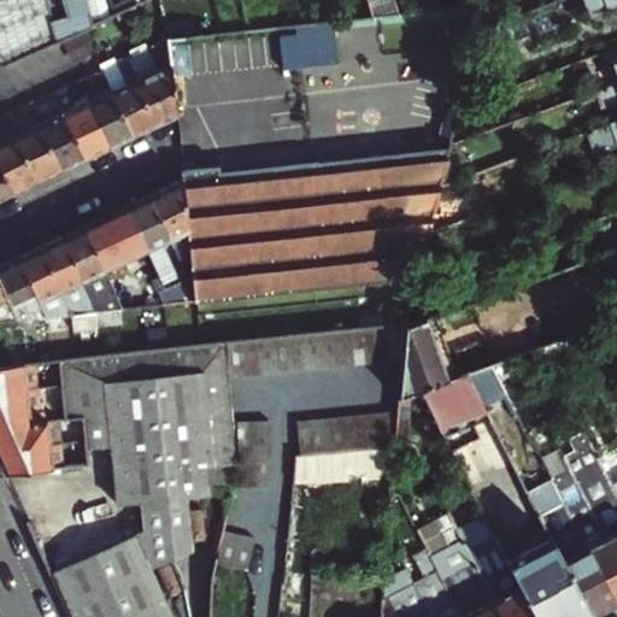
[(0,0),(0,51),(5,64),(93,25),(87,7),(84,0),(0,0)]
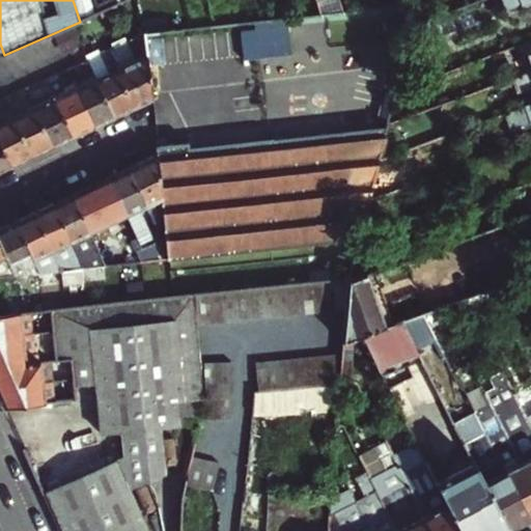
[(99,12),(118,3),(117,0),(106,0),(96,3),(99,12)]
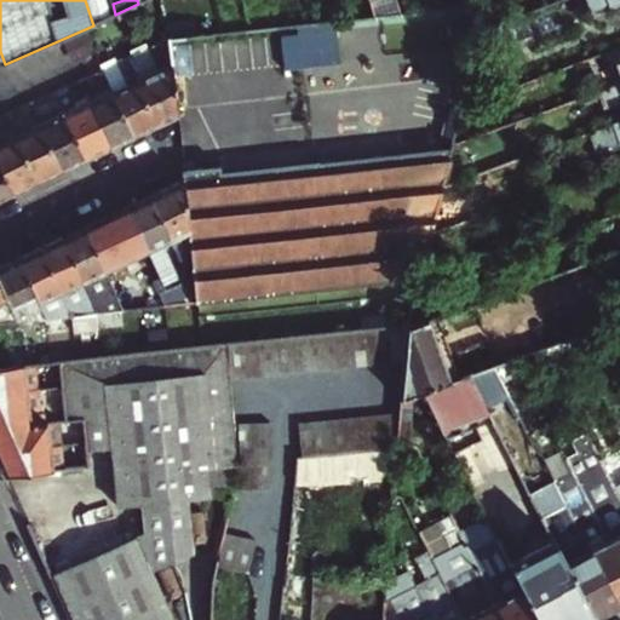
[(619,0),(589,0),(592,11),(609,5),(610,7),(619,4),(619,0)]
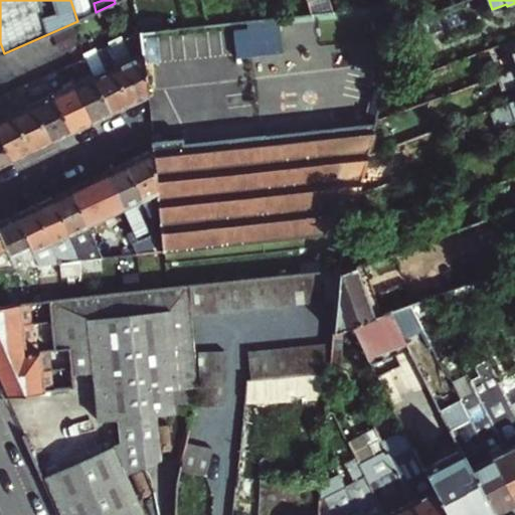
[(81,3),(72,6),(77,21),(87,16),(81,3)]
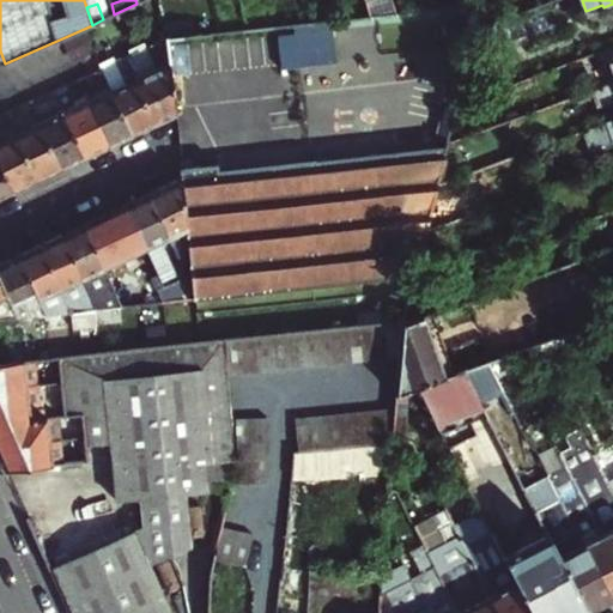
[(168,42),(137,55),(146,77),(137,82),(158,125),(175,116),(168,42)]
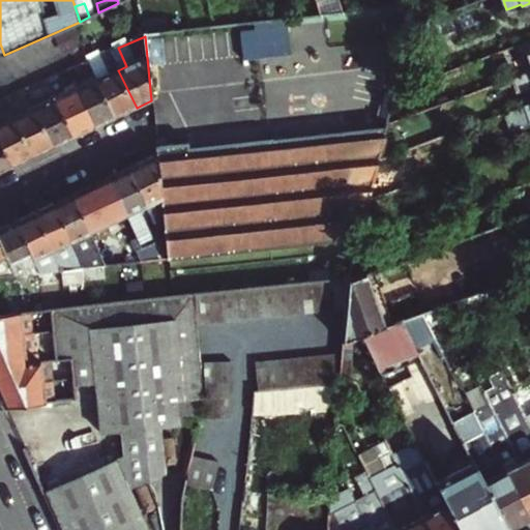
[(126,66),(118,48),(88,62),(115,118),(137,108),(118,70),(126,66)]
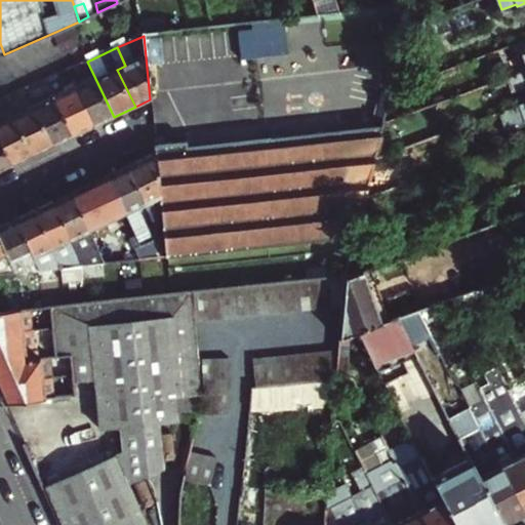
[(524,71),(524,50),(521,52),(523,59),(507,66),(510,76),(524,71)]
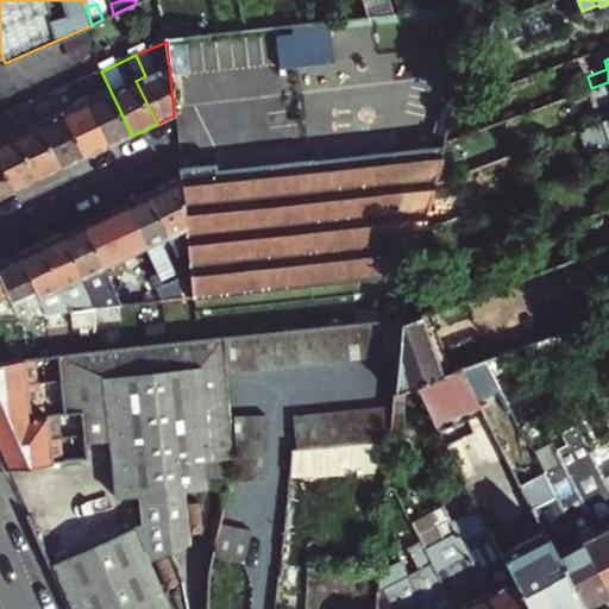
[(132,136),(101,71),(79,81),(110,146),(132,136)]
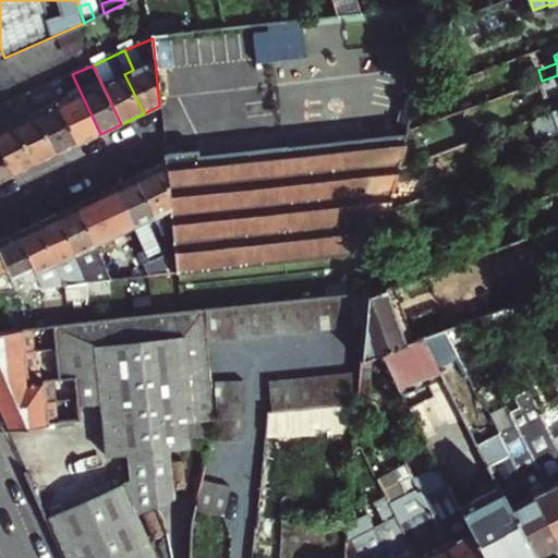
[(100,134),(72,74),(49,84),(77,144),(100,134)]
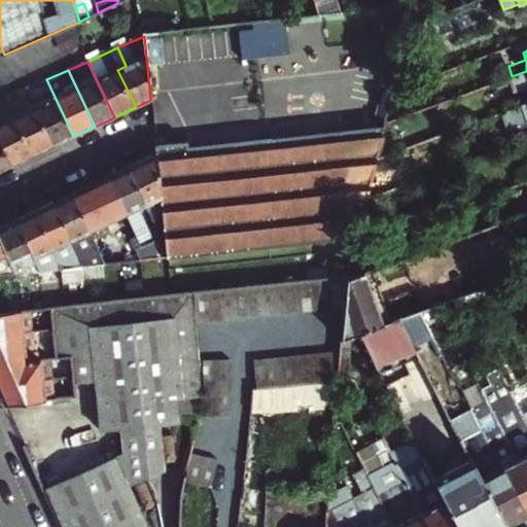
[(526,71),(512,76),(508,77),(515,93),(526,89),(526,71)]
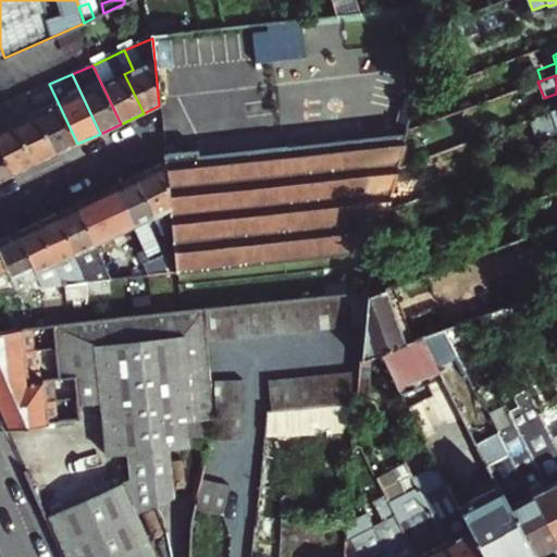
[(77,144),(49,84),(46,86),(27,94),(57,155),(77,144)]
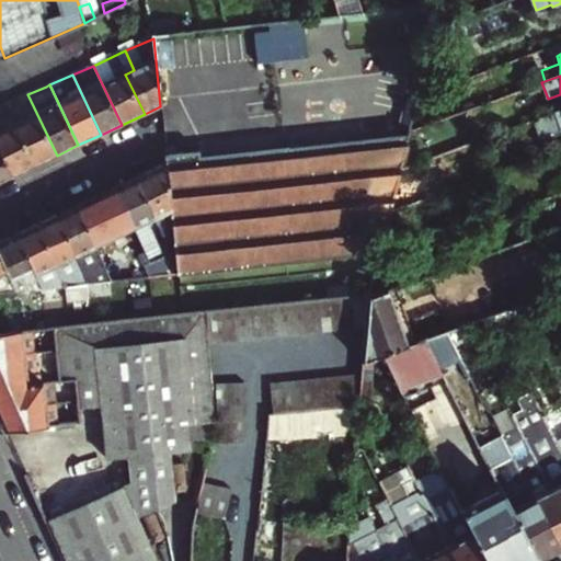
[(27,94),(6,104),(35,165),(57,156),(27,94)]
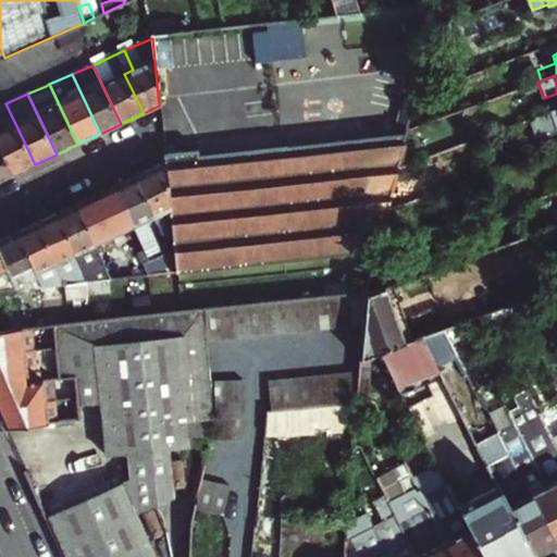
[(0,148),(12,175),(35,164),(5,103),(0,106),(0,148)]
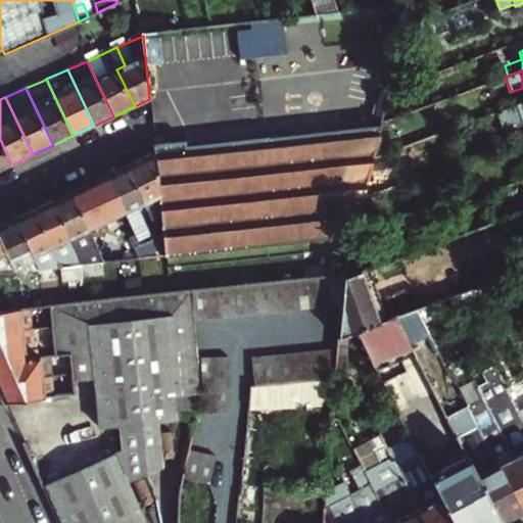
[(522,104),(498,114),(504,126),(522,119),(522,104)]
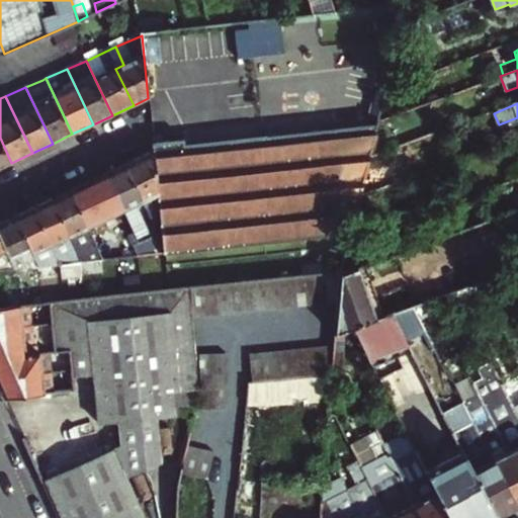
[(352,230),(378,121),(186,145),(185,139),(153,143),(154,151),(158,196),(163,252),(352,230)]
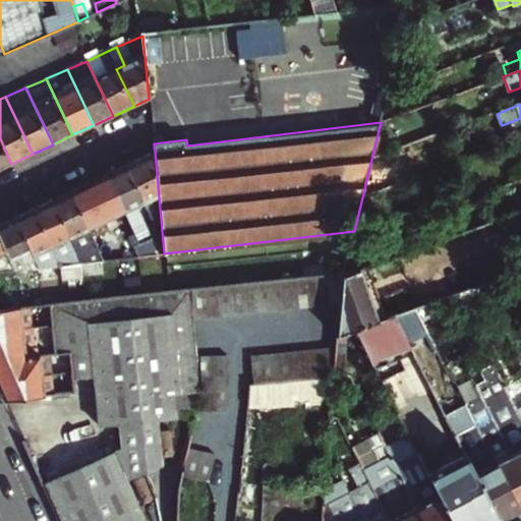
[(0,168),(11,164),(0,138),(0,168)]
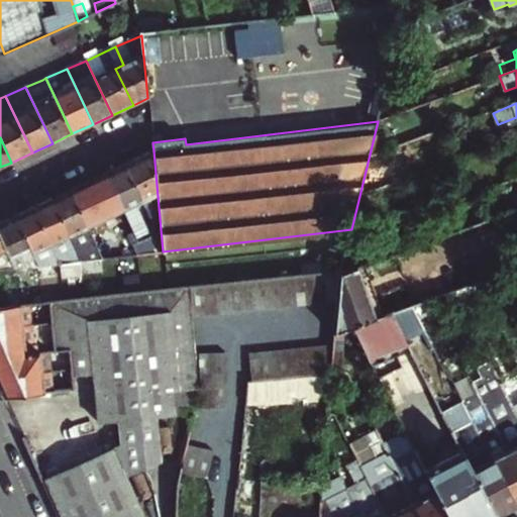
[(153,150),(126,164),(143,202),(158,196),(153,150)]
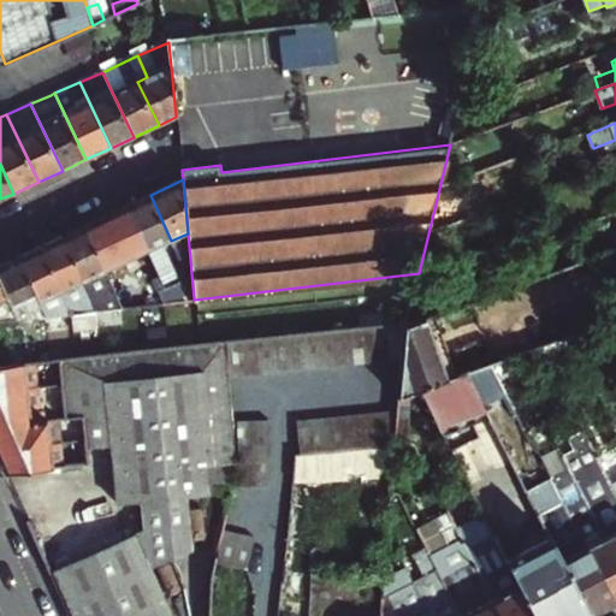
[(150,195),(128,206),(163,279),(176,273),(170,260),(163,244),(171,241),(150,195)]
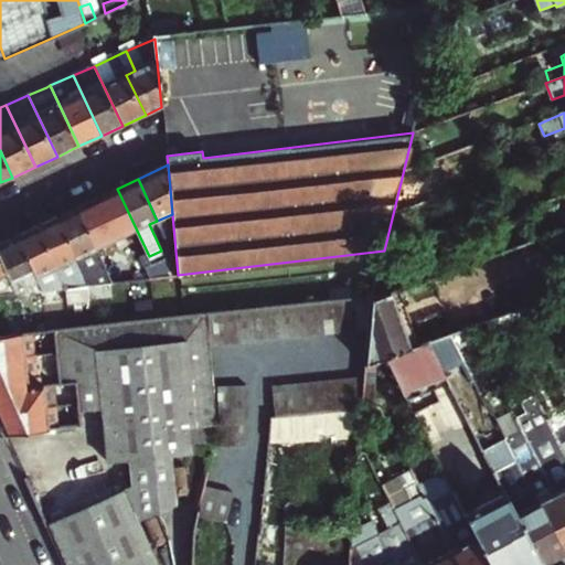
[(117,189),(97,198),(117,240),(128,265),(135,279),(158,277),(153,267),(148,269),(146,265),(151,262),(149,256),(117,189)]
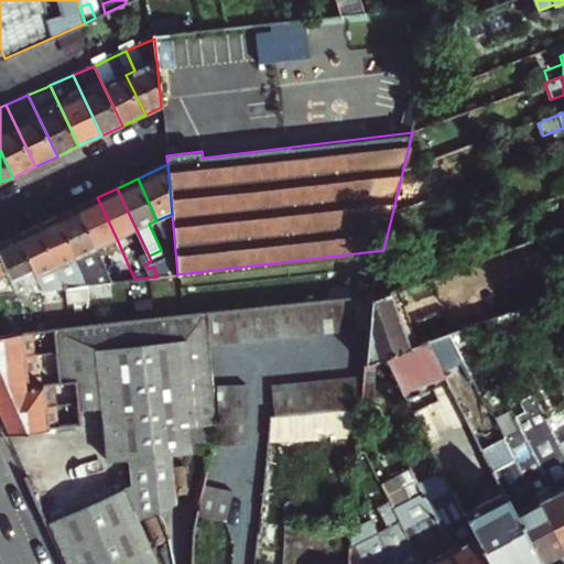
[(97,197),(76,207),(111,282),(131,280),(134,279),(128,264),(120,269),(108,243),(117,239),(97,197)]
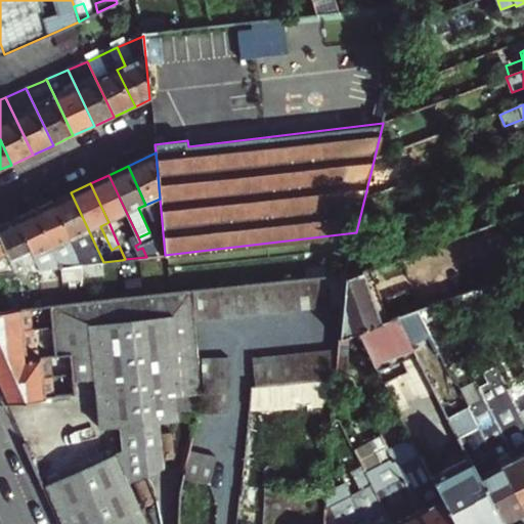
[(71,192),(52,202),(82,264),(91,263),(103,262),(71,192)]
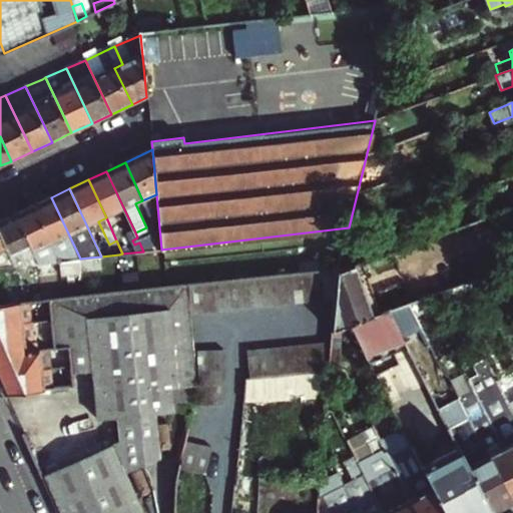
[(80,259),(51,197),(33,205),(60,262),(80,259)]
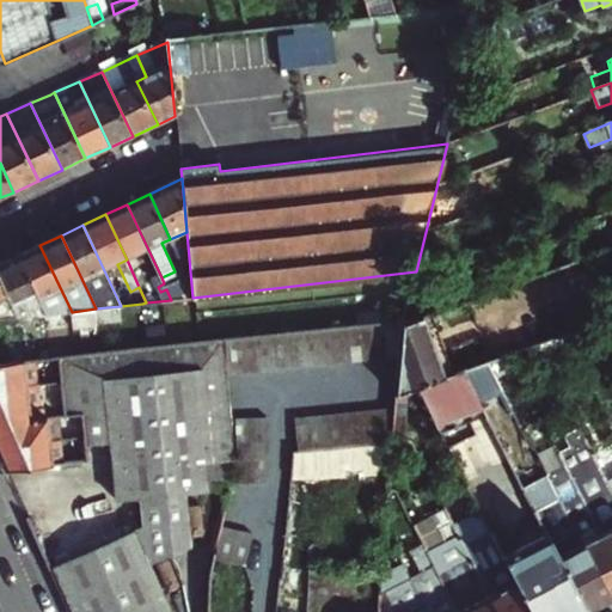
[(177,254),(170,239),(161,243),(169,258),(177,254)]
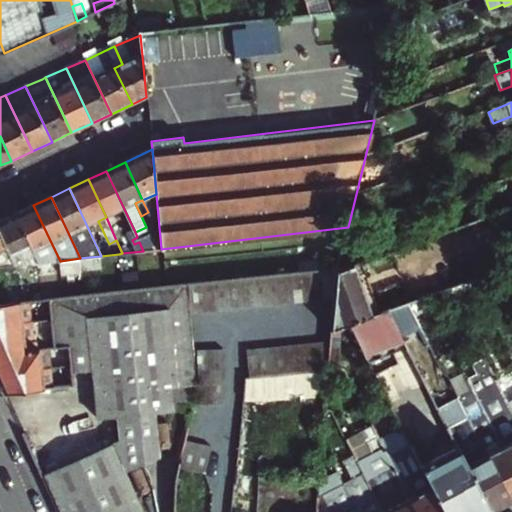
[(33,205),(15,214),(30,245),(32,250),(38,263),(52,262),(60,261),(33,205)]
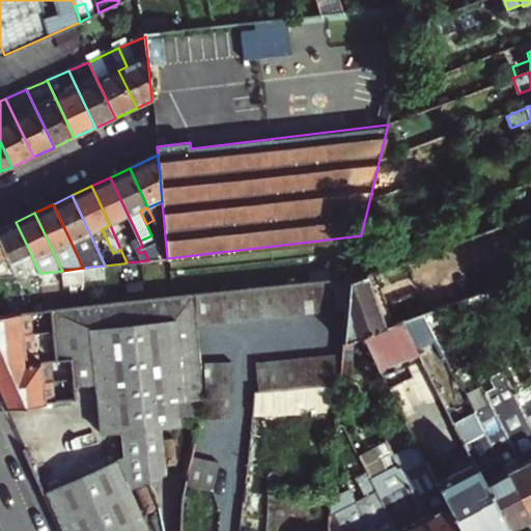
[(16,222),(0,228),(0,243),(16,276),(19,275),(39,273),(33,259),(29,261),(31,268),(25,269),(21,259),(31,254),(16,222)]
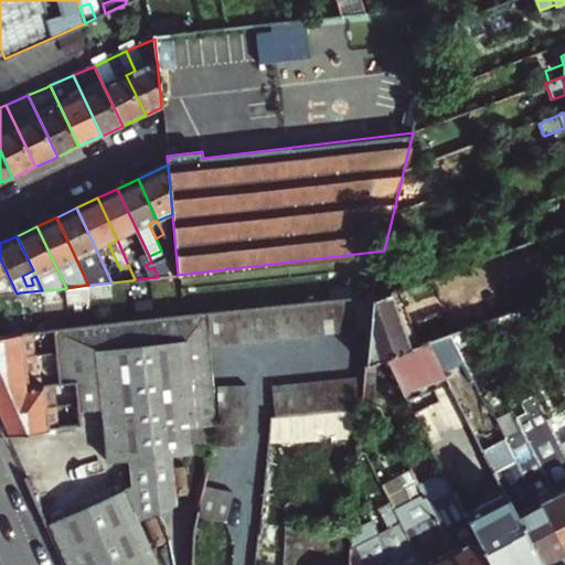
[(0,295),(17,294),(0,258),(0,295)]
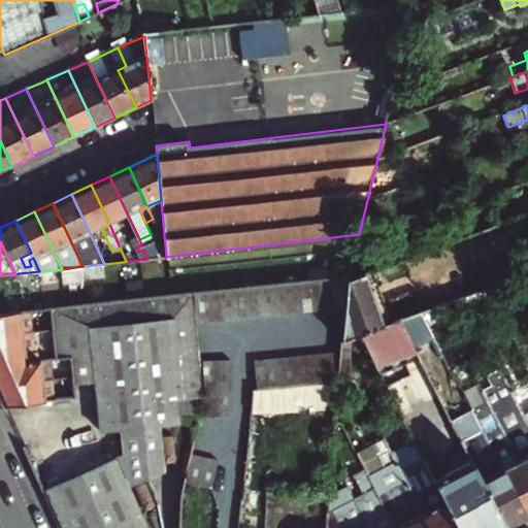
[(375,270),(368,273),(388,326),(395,324),(375,270)]
